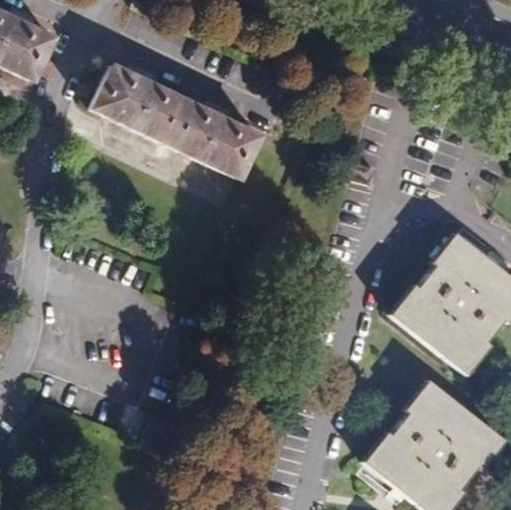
[(34,26),(0,10),(0,66),(27,79),(49,33),(34,26)]
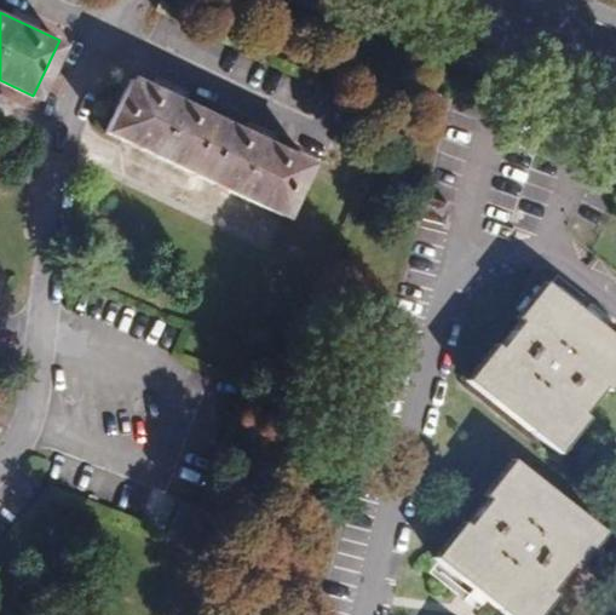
[(151,84),(132,75),(107,130),(283,213),(309,157),(289,149),(151,84)]
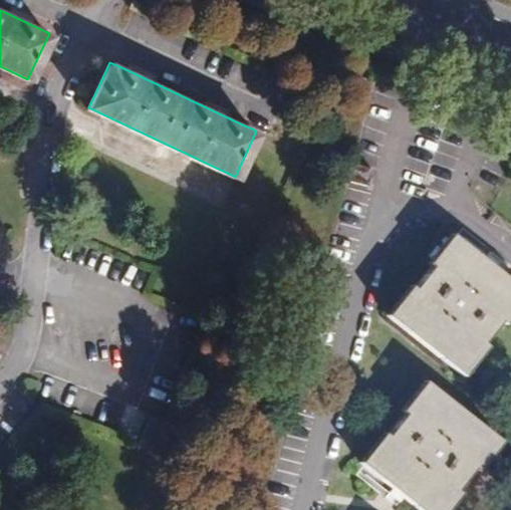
[(510,275),(457,233),(392,315),(461,369),(510,304),(510,275)]
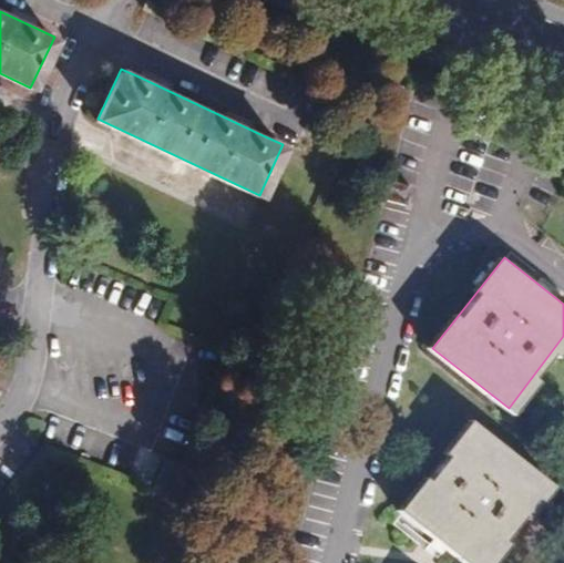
[(474,419),(403,510),(472,562),(484,562),(552,478),(474,419)]
